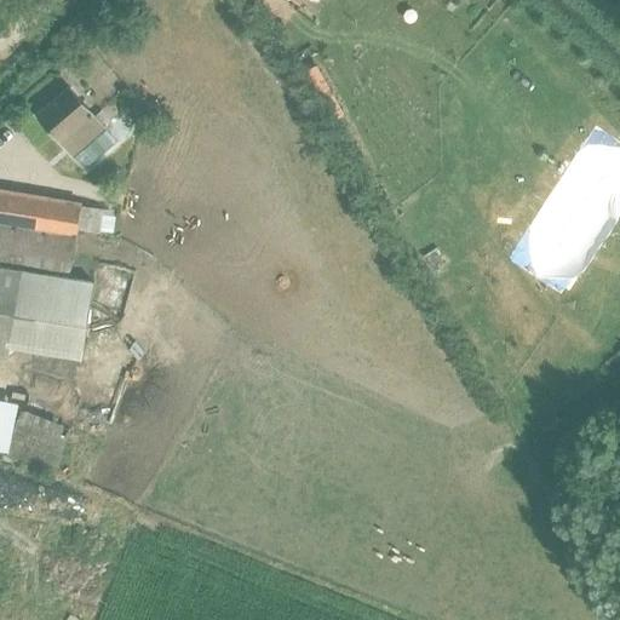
[(345,116),(317,65),(308,70),(337,122),(345,116)]
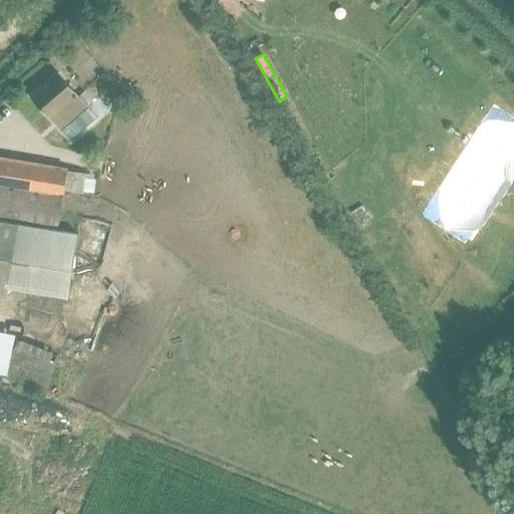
[(88,108),(58,72),(31,95),(62,131),(70,140),(97,116),(90,107),(88,108)]
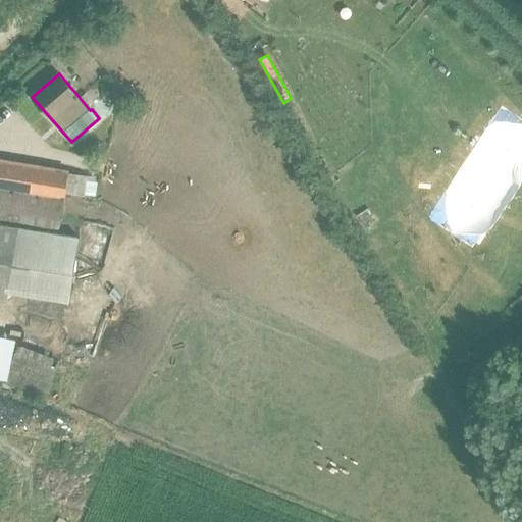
[(0,219),(61,229),(66,194),(94,198),(97,177),(69,173),(70,170),(0,158),(0,219)]
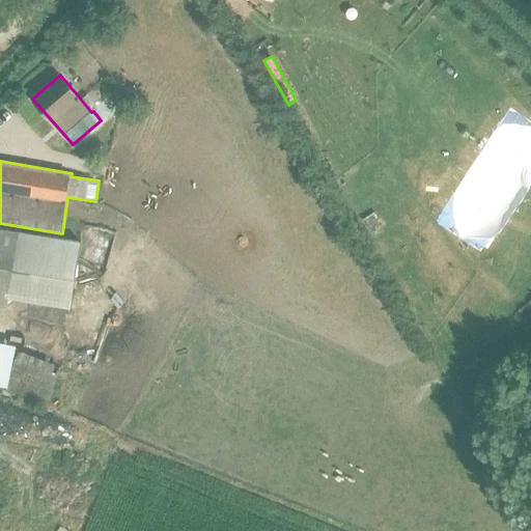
[(0,228),(0,304),(8,306),(10,295),(70,306),(81,242),(0,228)]
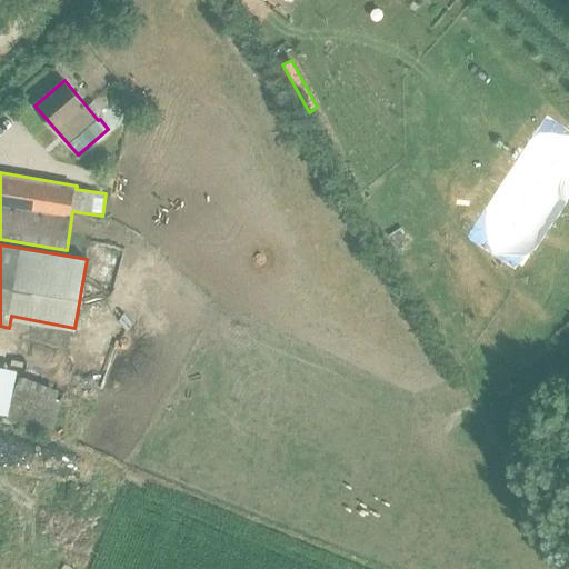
[(0,366),(0,416),(51,435),(60,411),(95,423),(100,407),(65,393),(66,391),(0,366)]
